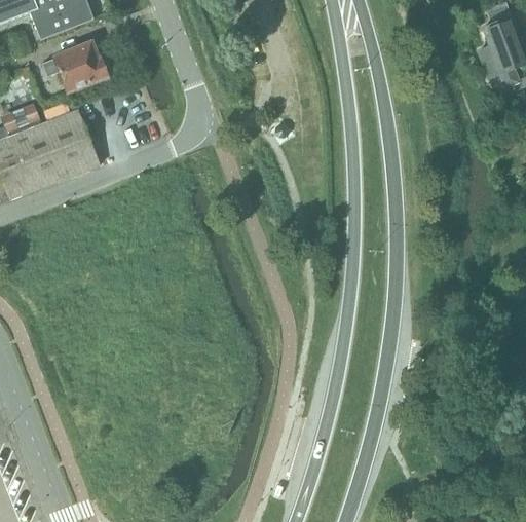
[(92,16),(85,0),(0,0),(0,22),(29,10),(39,37),(92,16)]
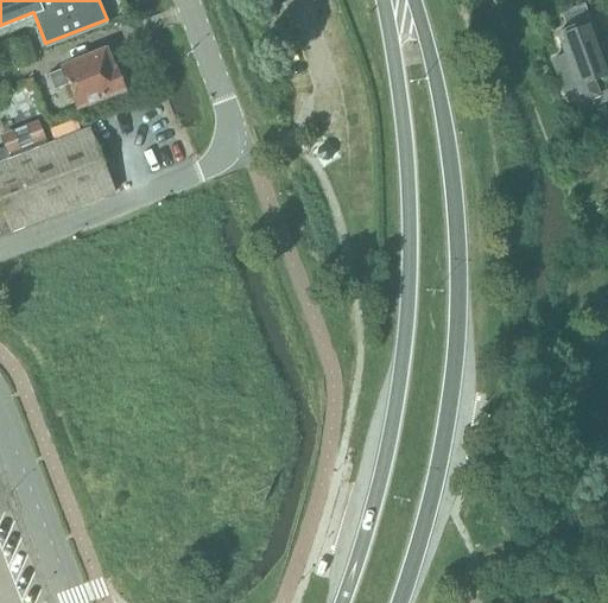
[(597,37),(591,19),(557,31),(565,54),(551,58),(567,100),(582,94),(583,99),(601,91),(595,78),(607,73),(607,65),(603,52),(607,51),(602,36),(597,37)]
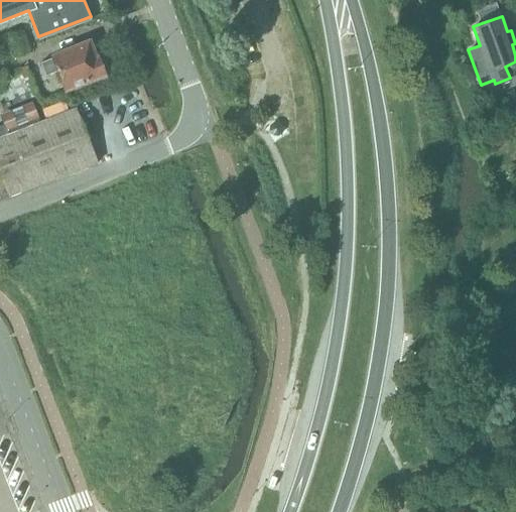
[(97,57),(90,41),(42,60),(47,74),(57,70),(66,90),(104,75),(108,68),(105,59),(97,57)]
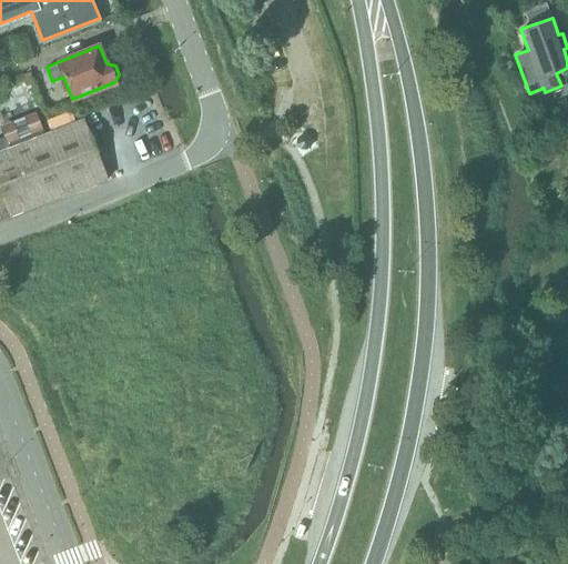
[(38,114),(27,119),(26,116),(14,120),(16,123),(4,128),(9,141),(42,128),(38,114)]
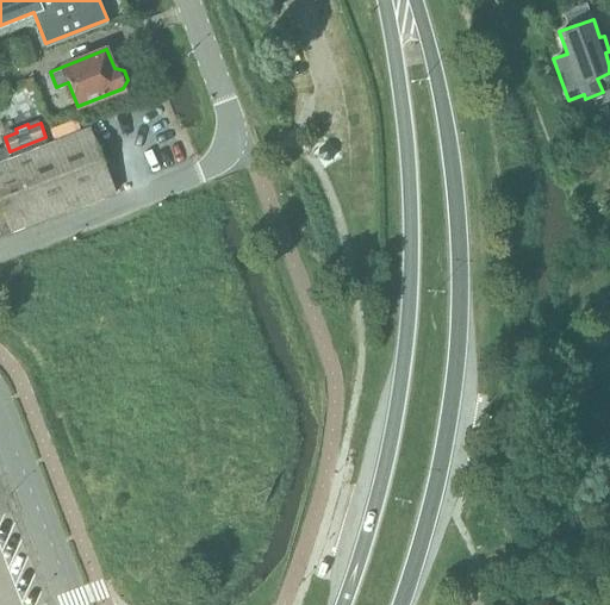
[(116,189),(91,125),(0,161),(0,194),(13,230),(116,189)]
